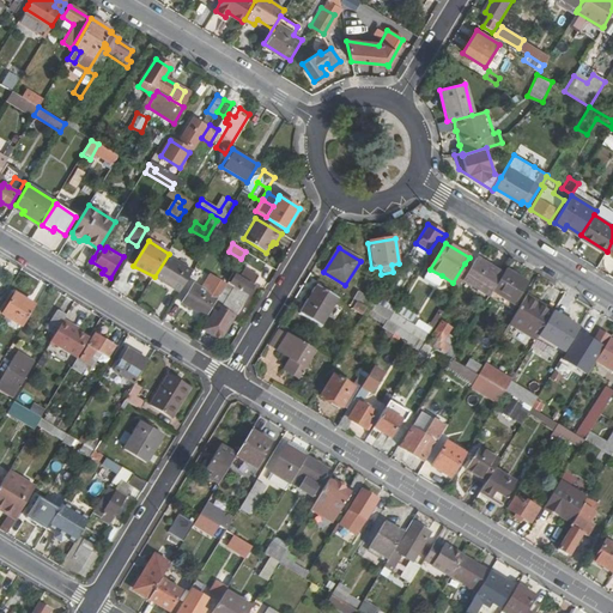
[(167,255),(155,277),(164,284),(165,281),(173,286),(173,287),(181,293),(194,271),(167,255)]
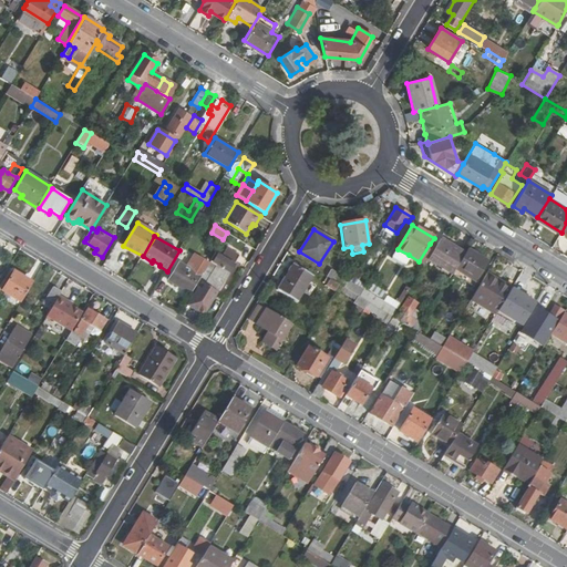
[(436,247),(429,259),(452,274),(460,260),(464,254),(441,239),(436,247)]
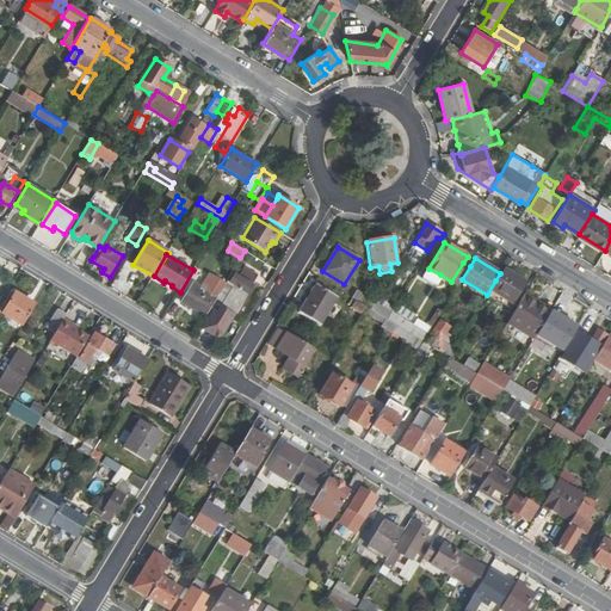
[(217,298),(215,302),(221,306),(224,300),(239,308),(260,271),(246,263),(238,276),(234,275),(229,283),(227,282),(217,298)]
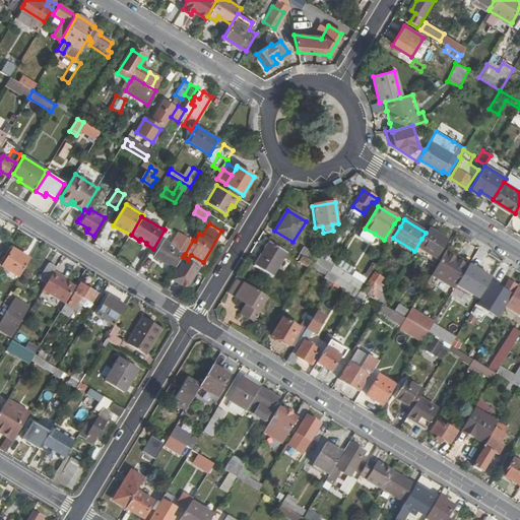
[(400,226),(394,223),(384,240),(389,244),(393,238),(400,226)]
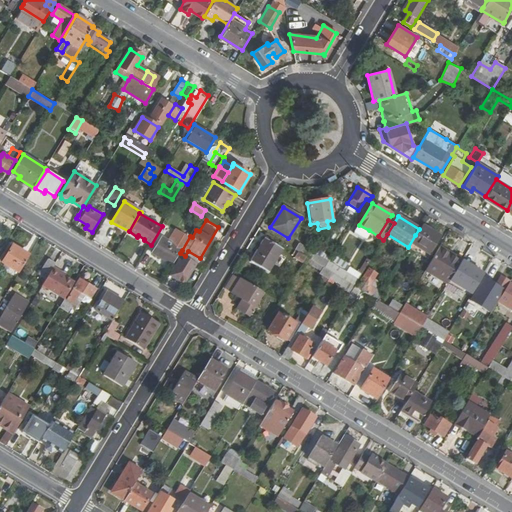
[(359,225),(354,232),(364,238),(369,230),(359,225)]
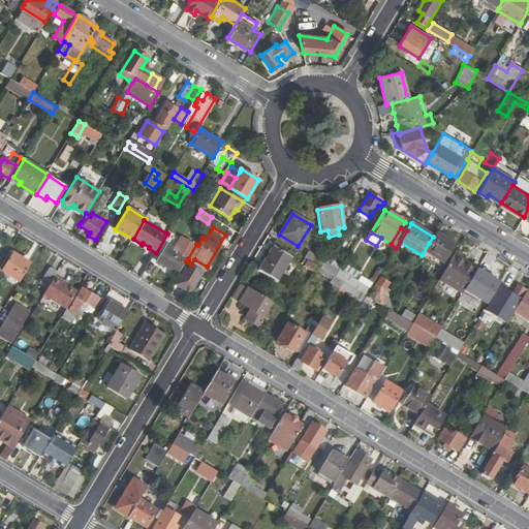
[(429,243),(448,254),(455,245),(435,232),(433,237),(429,243)]
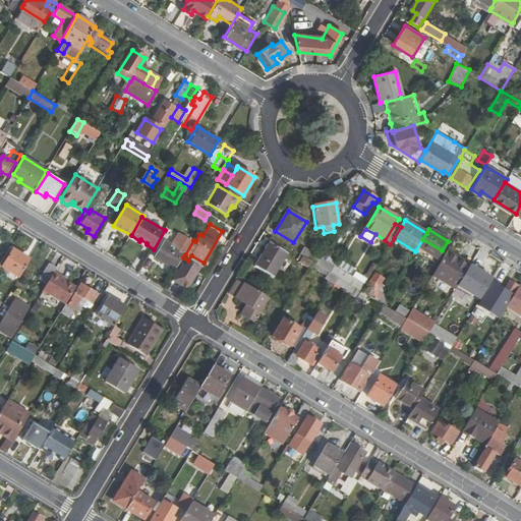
[(166,242),(157,257),(176,270),(179,263),(185,254),(166,242)]
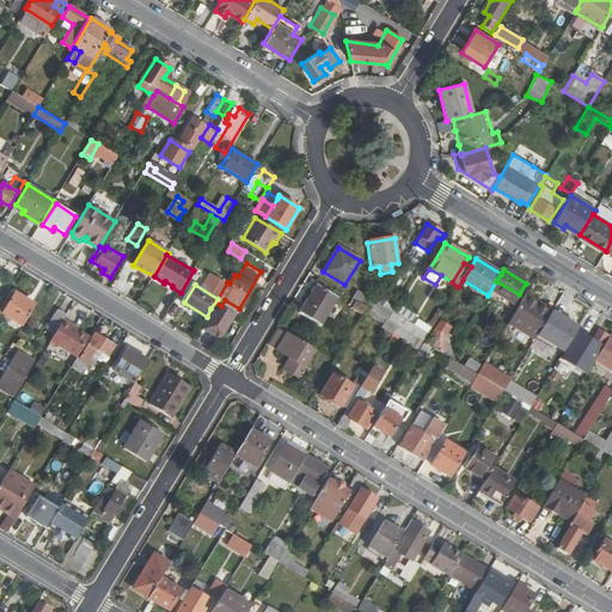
[(317,287),(300,313),(320,326),(337,299),(317,287)]
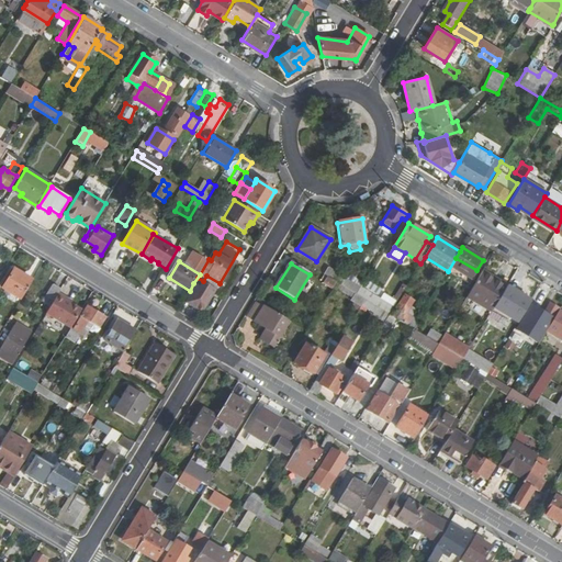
[(323,274),(336,282),(347,289),(345,278),(327,267),(323,274)]
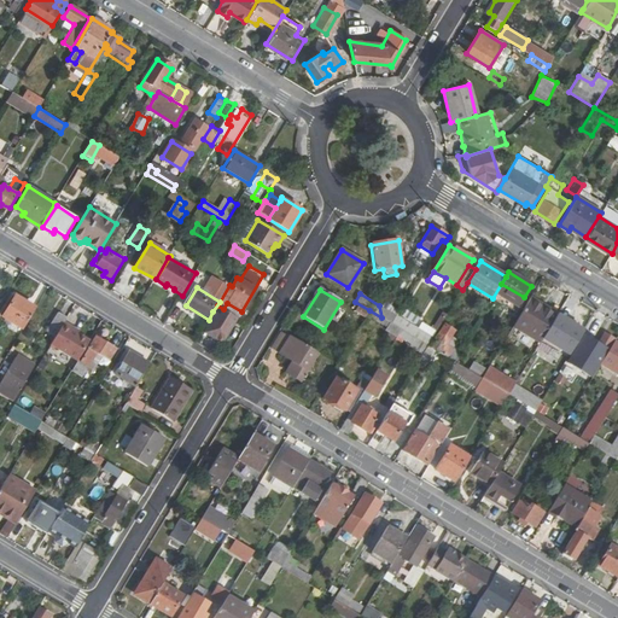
[(16,295),(4,313),(24,326),(36,308),(16,295)]
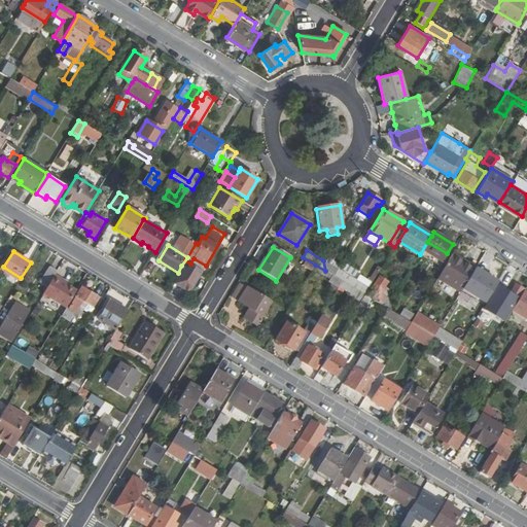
[(452,255),(437,278),(461,292),(462,290),(475,270),(476,269),(452,255)]
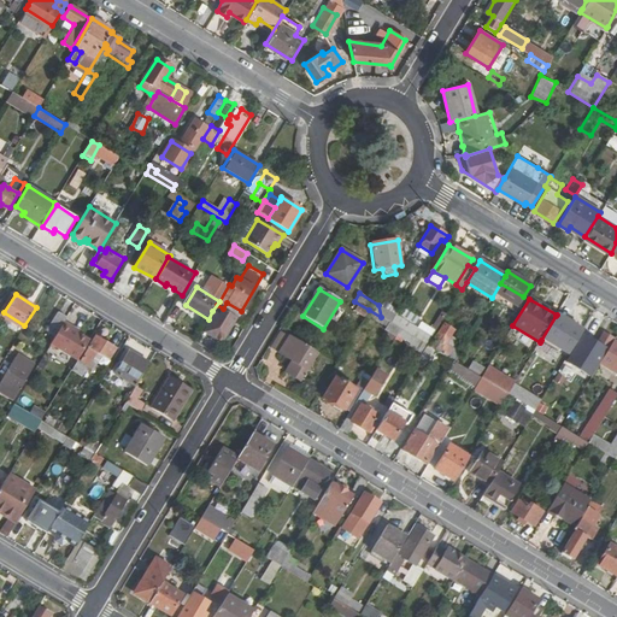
[(351,307),(365,316),(369,310),(354,301),(351,307)]
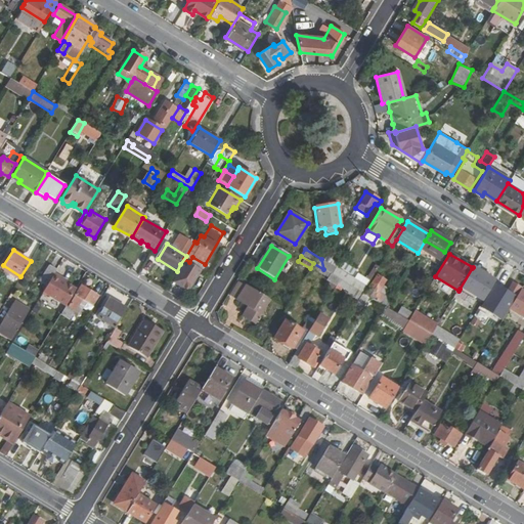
[(184,259),(180,264),(182,266),(173,281),(180,287),(185,290),(190,289),(192,284),(205,264),(192,257),(189,262),(184,259)]
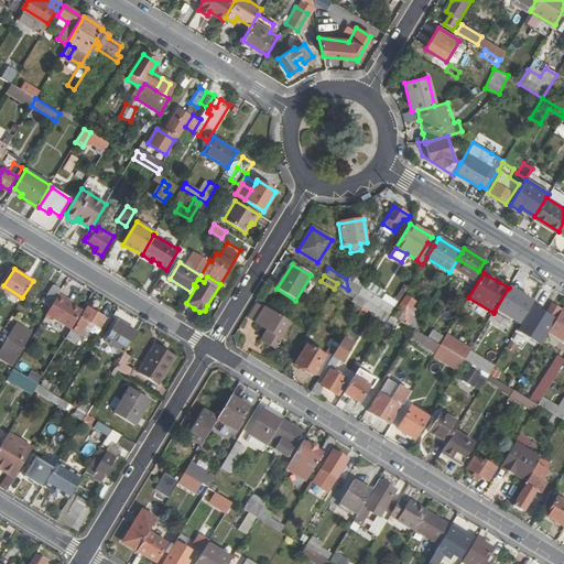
[(54,284),(46,297),(54,302),(60,294),(62,290),(54,284)]
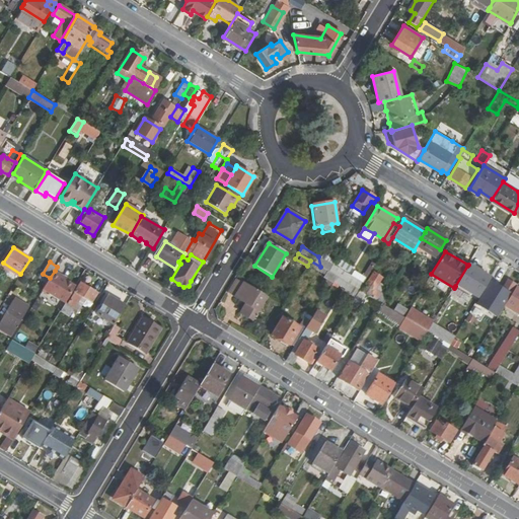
[(337,277),(360,290),(362,286),(364,284),(332,265),(328,271),(337,277)]
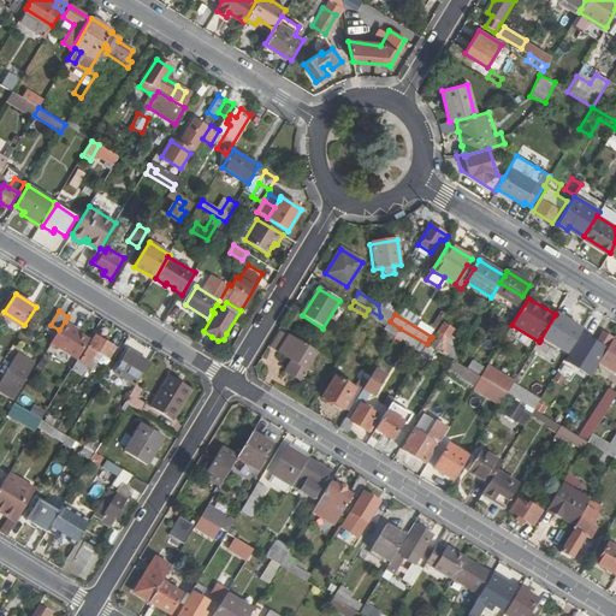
[(555,315),(540,339),(568,355),(582,331),(555,315)]
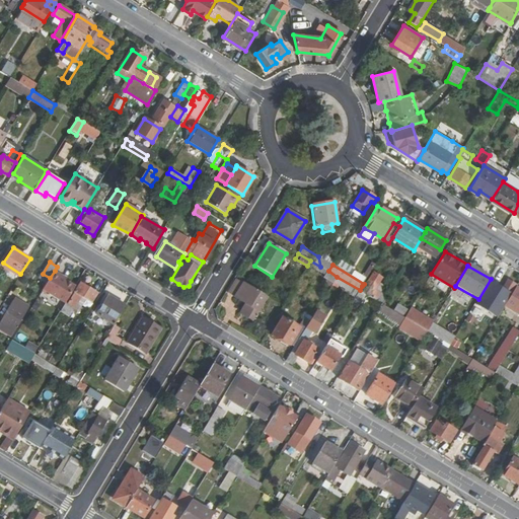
[(50,278),(44,288),(66,302),(69,298),(76,287),(66,280),(61,277),(62,275),(55,271),(50,278)]
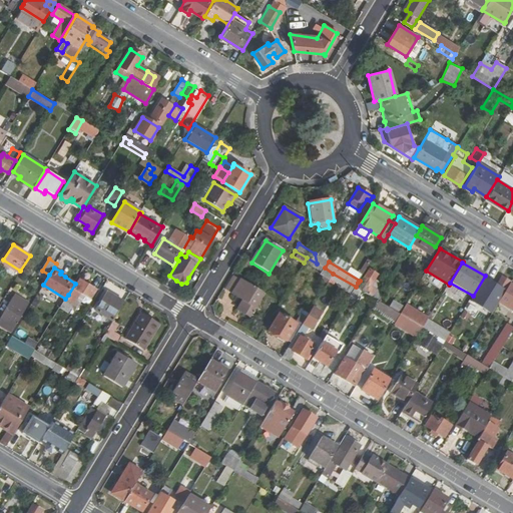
[(325,268),(322,273),(330,279),(330,278),(333,274),(325,268)]
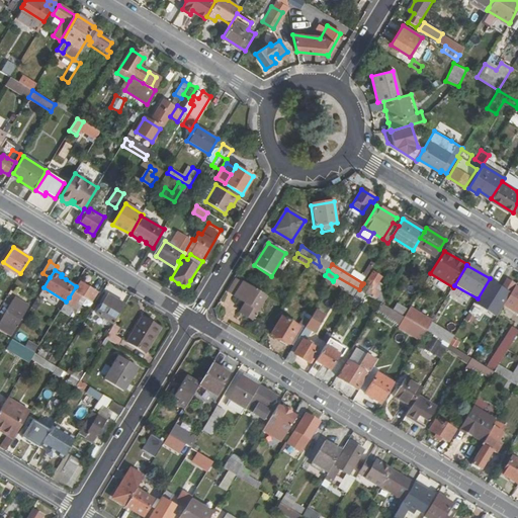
[(359,289),(380,303),(385,295),(375,289),(382,277),(372,271),(363,286),(361,285),(359,289)]
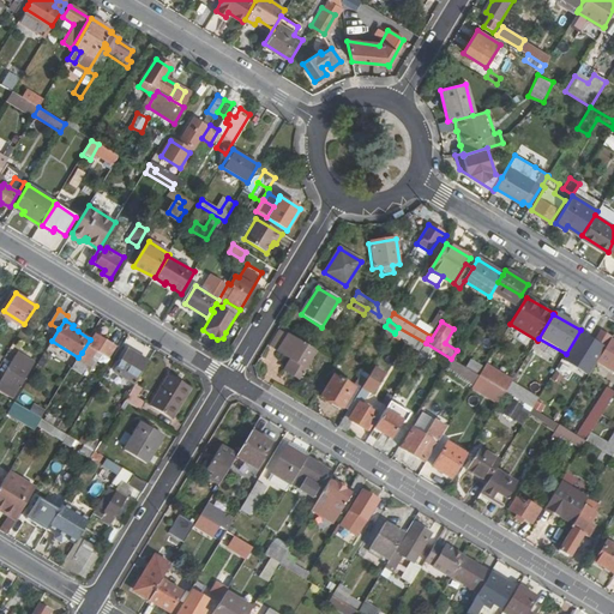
[(395,332),(422,348),(426,343),(398,327),(395,332)]
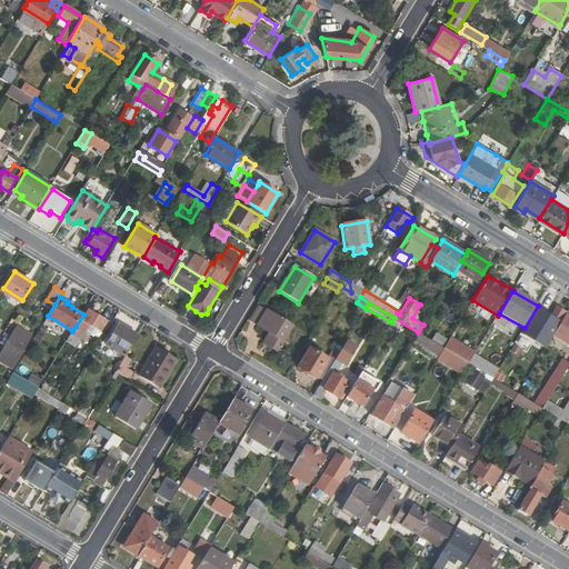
[(552,315),(562,318),(566,309),(556,305),(552,315)]
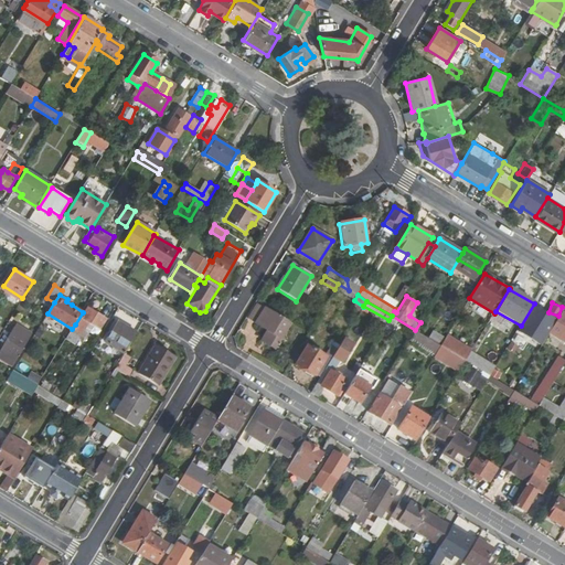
[(267,331),(262,340),(275,348),(289,324),(256,304),(247,318),(267,331)]
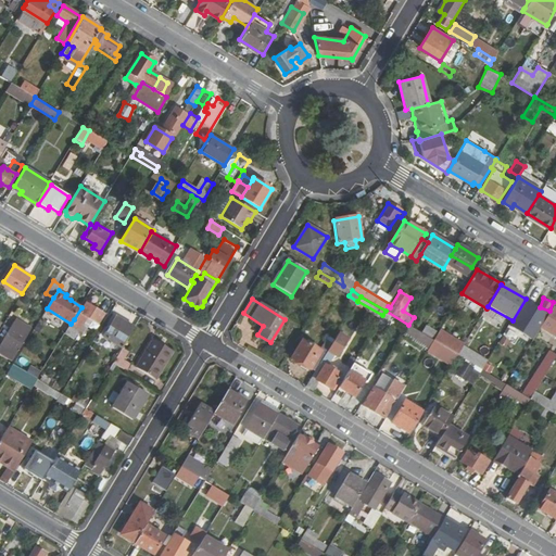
[(87,303),(76,321),(83,325),(88,328),(92,320),(98,324),(104,314),(87,303)]
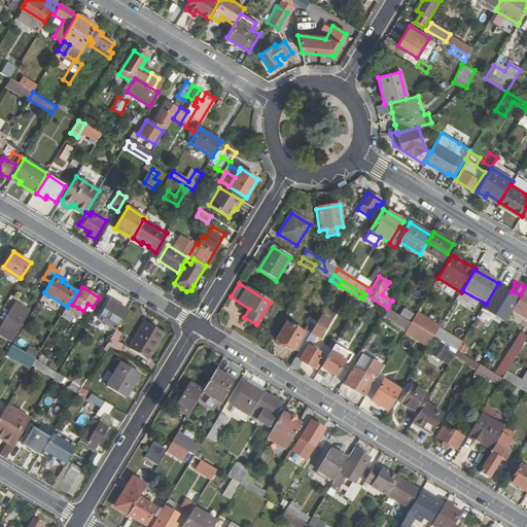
[(490,301),(505,310),(499,319),(504,322),(518,299),(498,287),(490,301)]
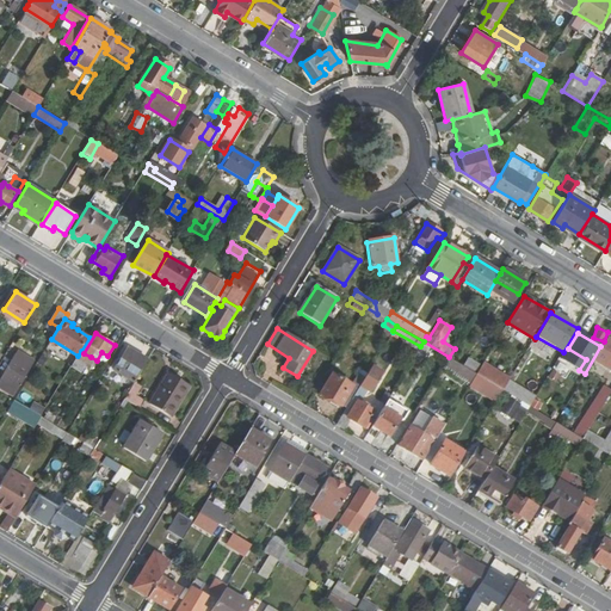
[(610,340),(608,338),(594,359),(610,369),(610,340)]
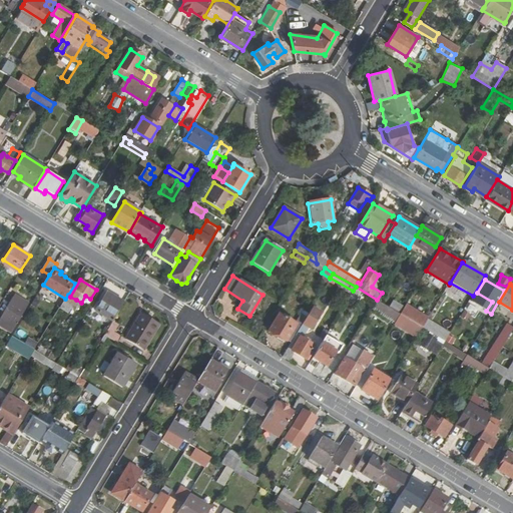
[(107,292),(100,304),(103,306),(99,312),(113,321),(124,303),(107,292)]
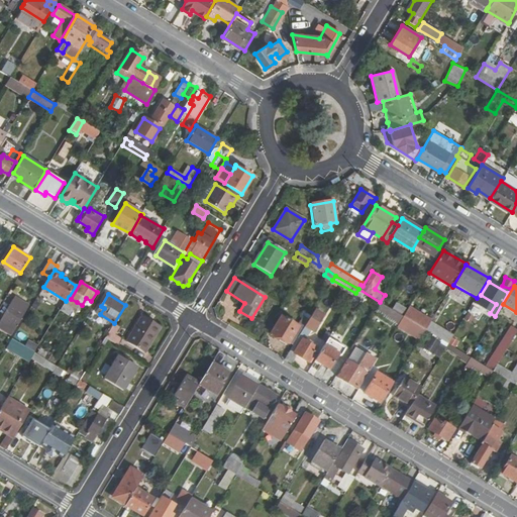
[(358,295),(351,307),(365,315),(368,310),(360,305),(364,298),(358,295)]
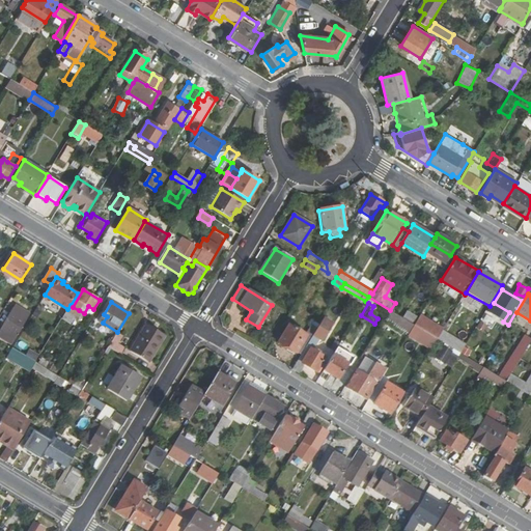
[(67,309),(62,318),(71,324),(79,310),(73,307),(71,305),(67,309)]
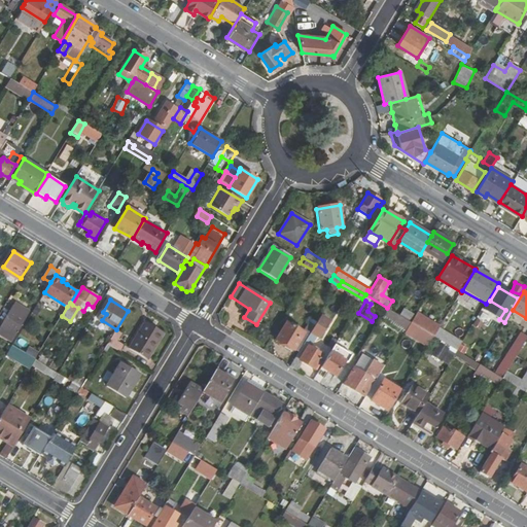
[(397,314),(401,317),(405,312),(394,306),(390,310),(397,314)]
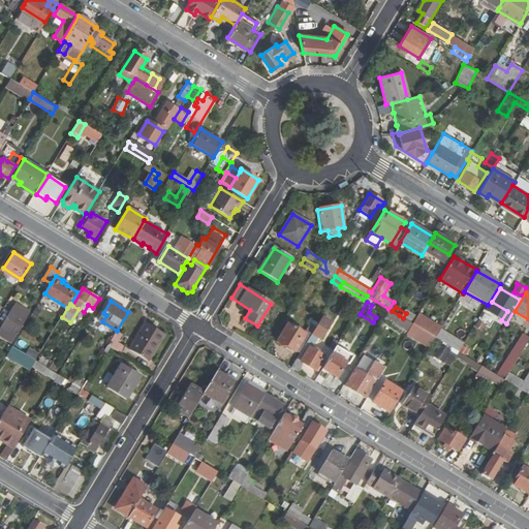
[(12,308),(0,328),(0,338),(11,346),(19,336),(16,334),(28,314),(20,309),(19,312),(12,308)]
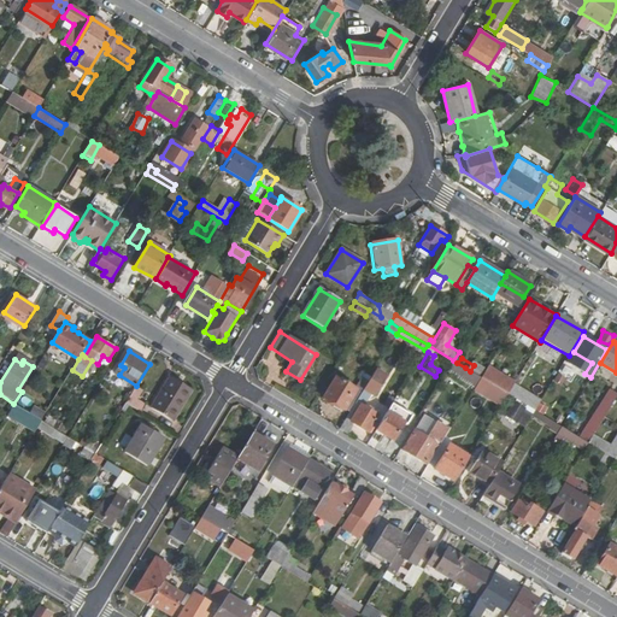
[(448,370),(459,377),(465,368),(457,363),(453,360),(448,370)]
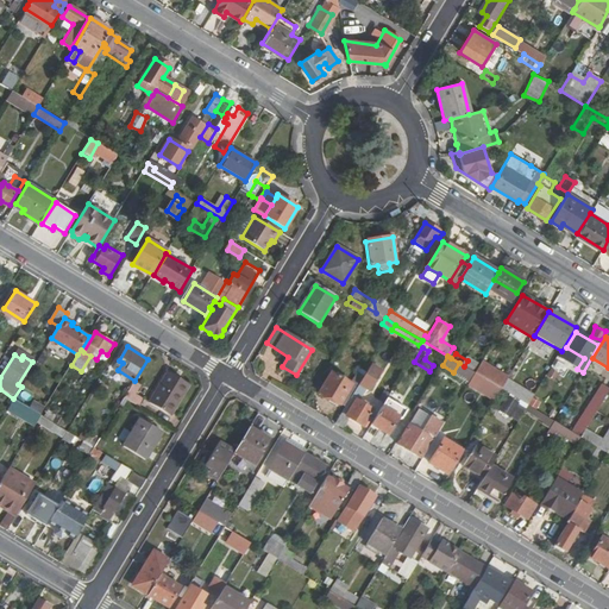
[(482,359),(475,372),(483,377),(475,390),(493,401),(508,375),(482,359)]
